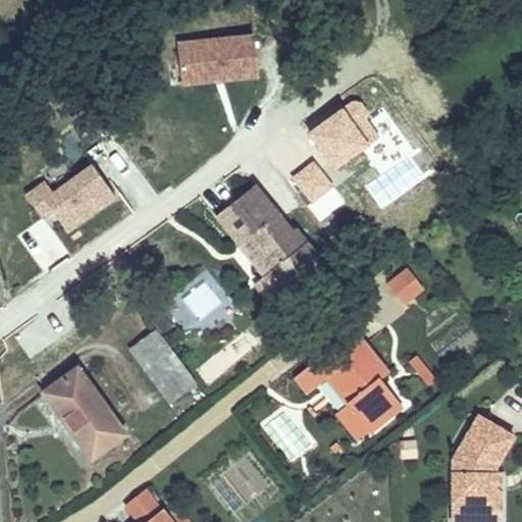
[(258,40),(179,41),(179,87),(258,86),(258,40)]
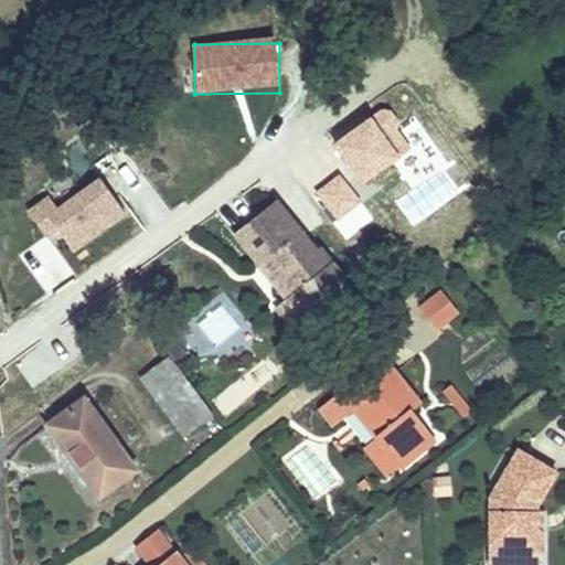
[(337,148),(306,174),(340,214),(371,189),(337,148)]
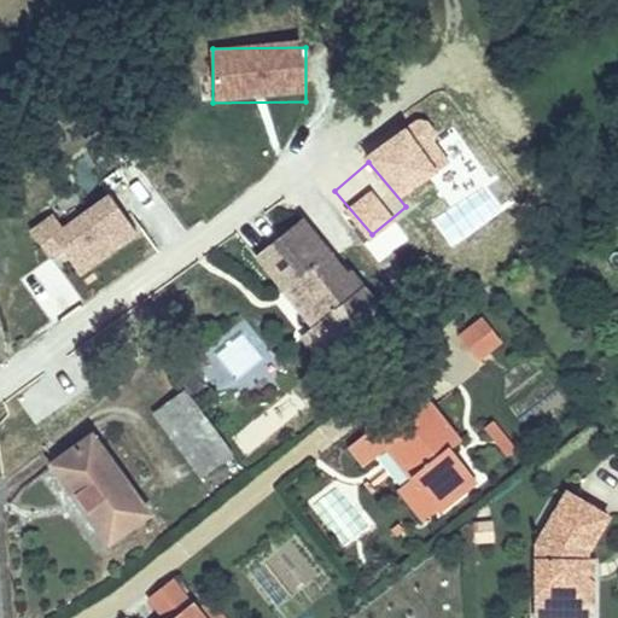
[(109,196),(62,228),(52,215),(27,233),(57,275),(33,293),(51,318),(97,284),(91,275),(140,240),(109,196)]
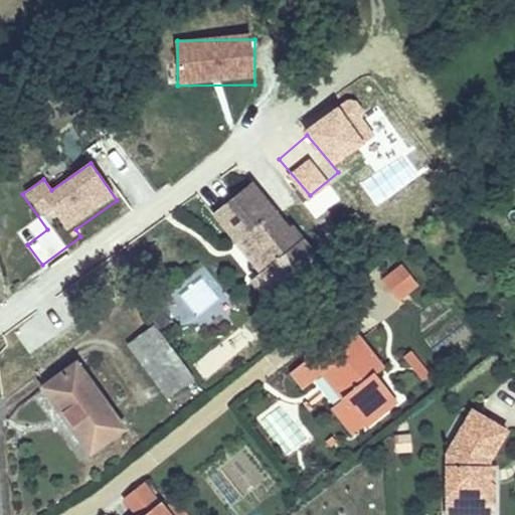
[(258,242),(297,292),(330,267),(315,246),(311,249),(265,189),(229,217),(252,246),(258,242)]
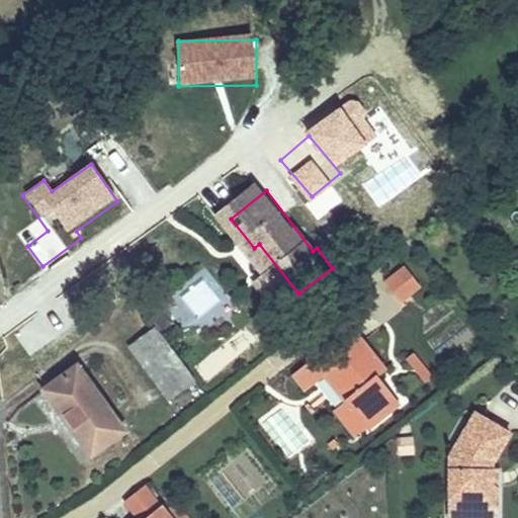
[(266,286),(282,307),(298,293),(259,244),(254,248),(250,251),(273,281),(266,286)]
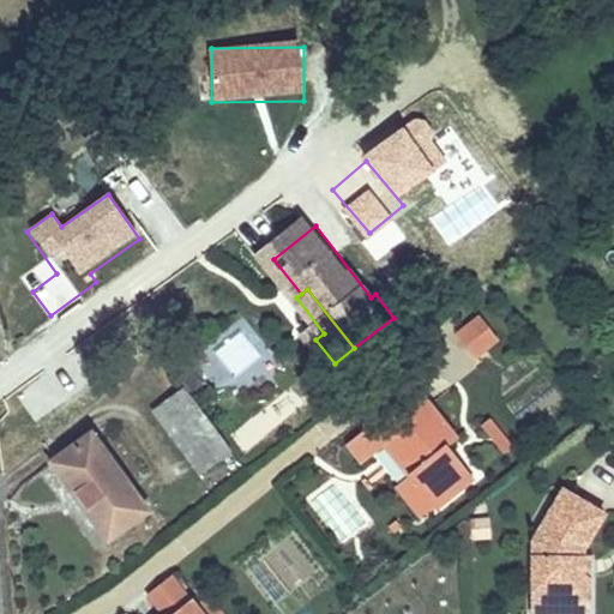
[(510,353),(489,330),(467,348),(486,372),(510,353)]
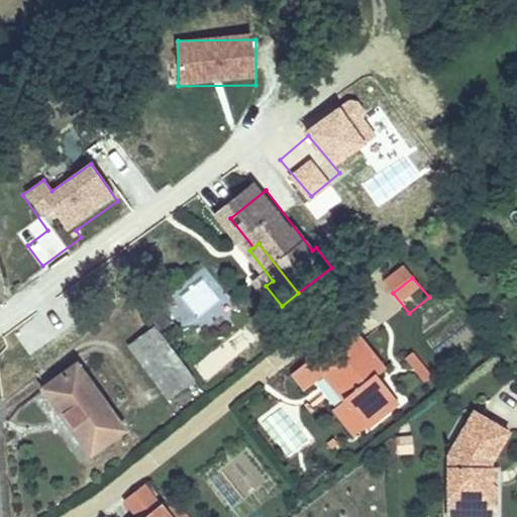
[(354,339),(307,376),(321,394),(330,386),(350,410),(339,418),(360,445),(400,416),(377,389),(387,380),(354,339)]
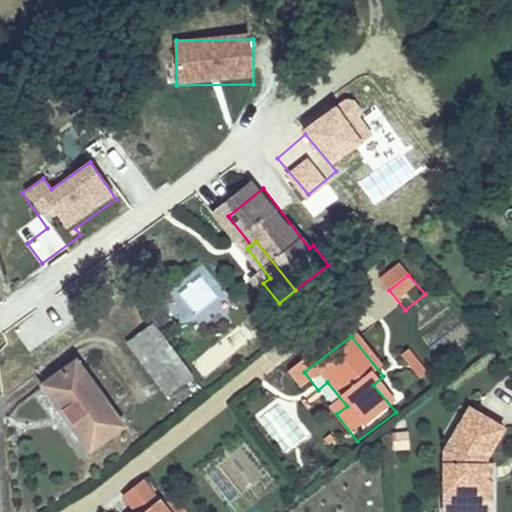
[(418,381),(429,373),(412,349),(401,357),(418,381)]
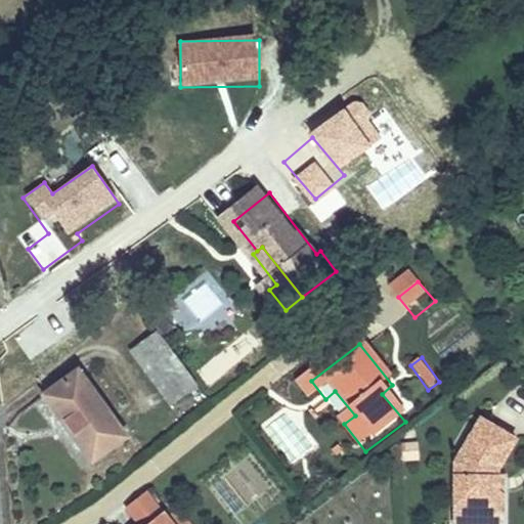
[(217,407),(184,359),(158,377),(190,425),(217,407)]
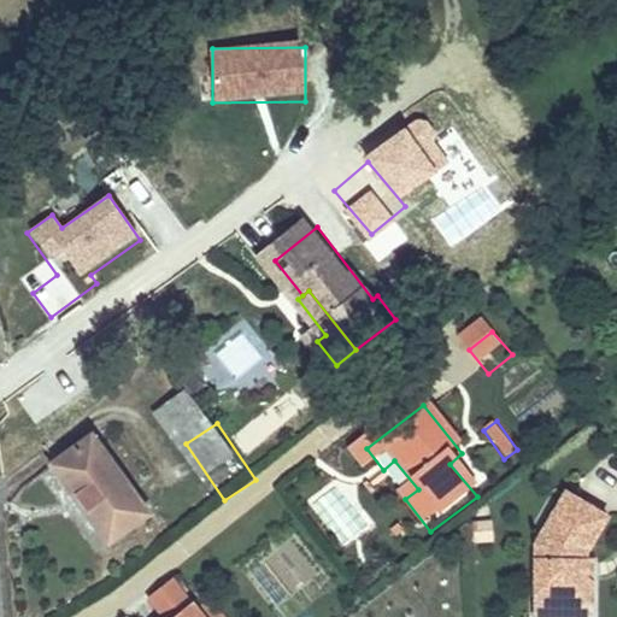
[(171,541),(118,460),(72,492),(125,570),(171,541)]
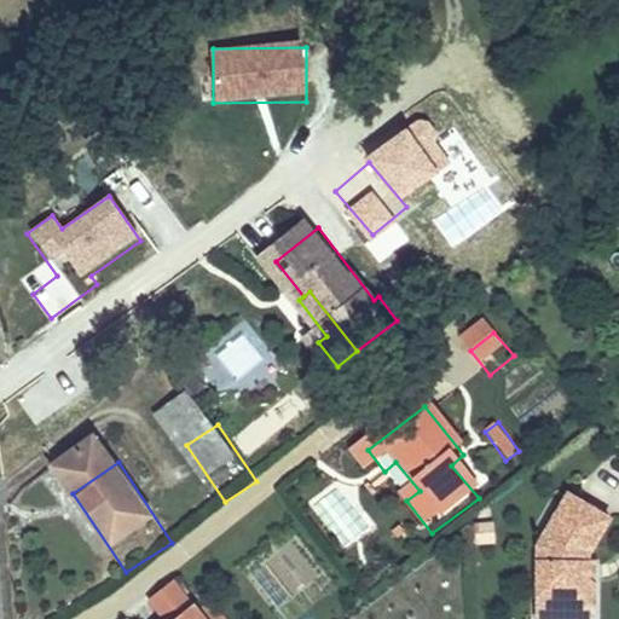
[(618,618),(618,593),(612,594),(611,579),(609,572),(618,554),(618,521),(586,505),(559,565),(560,618),(618,618)]
